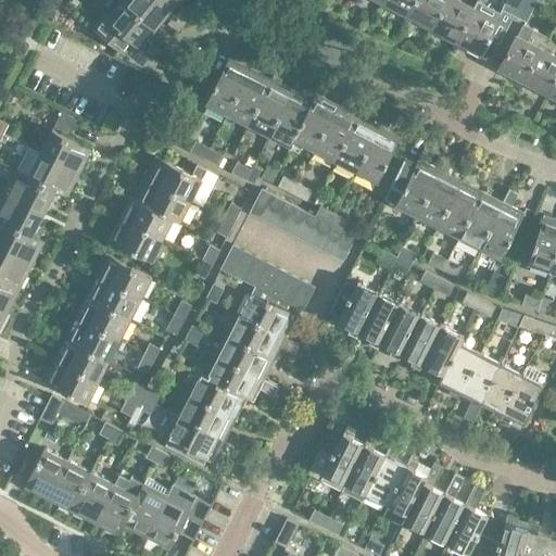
[(125,54),(136,42),(155,59),(162,51),(161,50),(148,38),(156,28),(122,0),(121,0),(106,19),(101,14),(91,27),(125,54)]
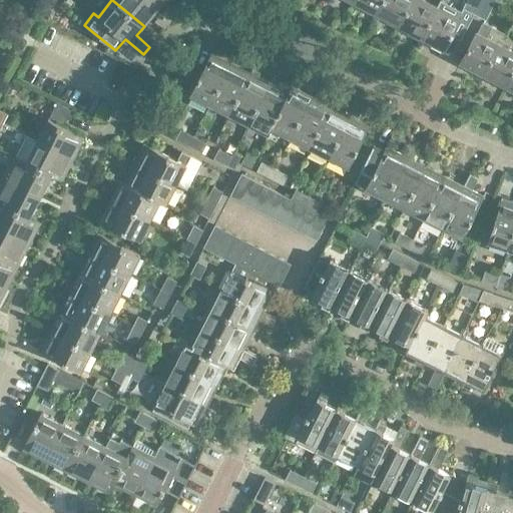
[(146,0),(112,0),(144,26),(151,17),(164,28),(171,20),(146,0)]
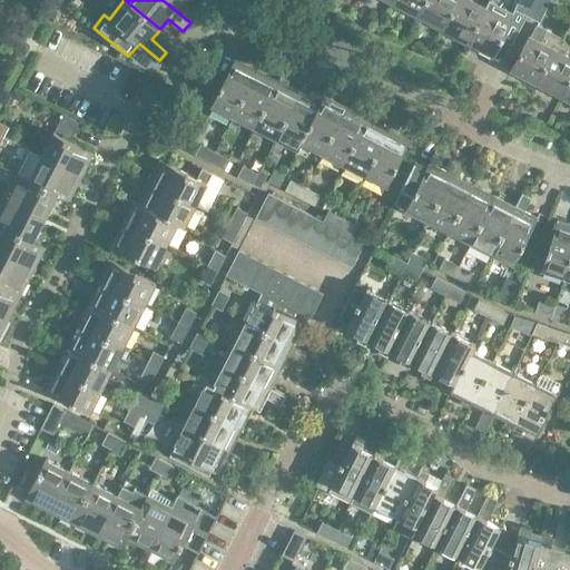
[(163,0),(190,22),(196,15),(182,2),(183,0),(163,0)]
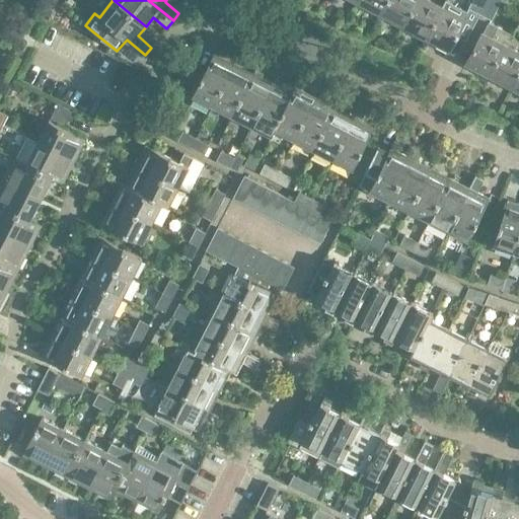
[(379,17),(381,13),(387,0),(359,0),(358,2),(369,7),(367,11),(379,17)]
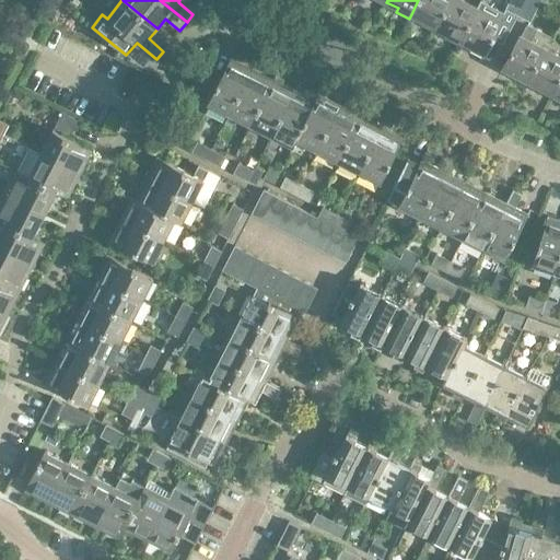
[(433,32),(435,27),(450,0),(418,0),(411,14),(422,21),(420,24),(433,32)]
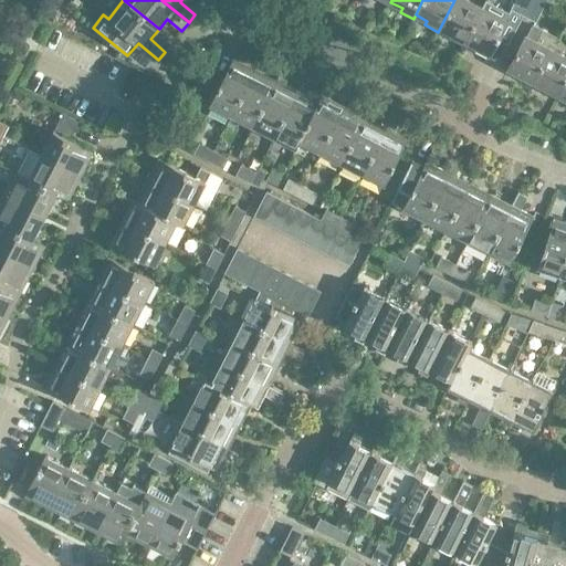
[(464,41),(482,7),(469,0),(454,0),(440,28),(451,33),(449,38),(462,44),(464,41)]
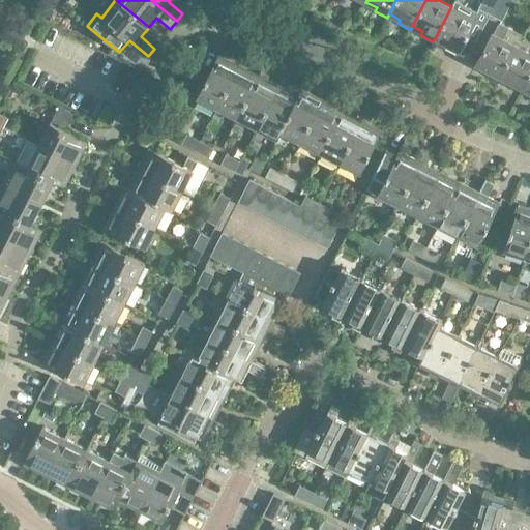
[(482,0),(478,8),(491,15),(498,0),(482,0)]
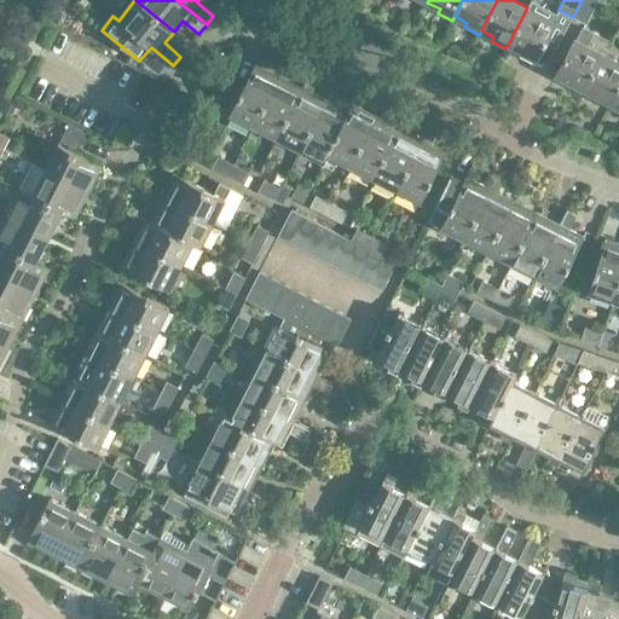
[(582,0),(573,17),(586,23),(599,0),(582,0)]
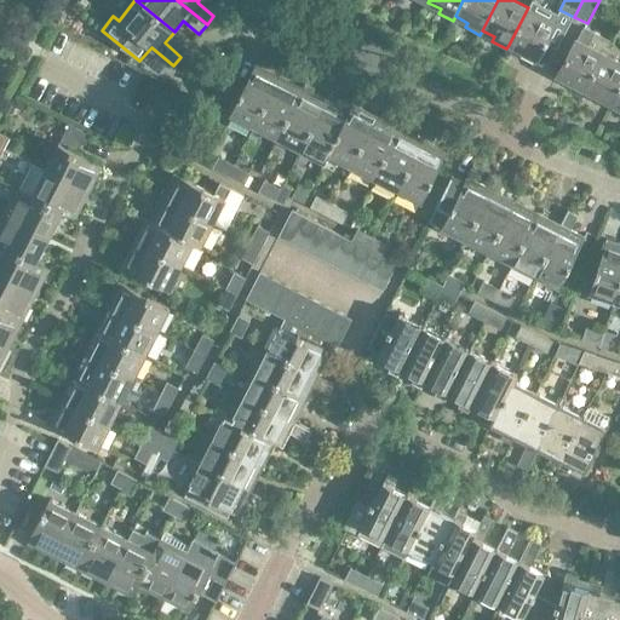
[(528,7),(509,45),(522,52),(520,56),(533,63),(535,58),(538,59),(556,22),(557,18),(541,10),(539,13),(528,7)]
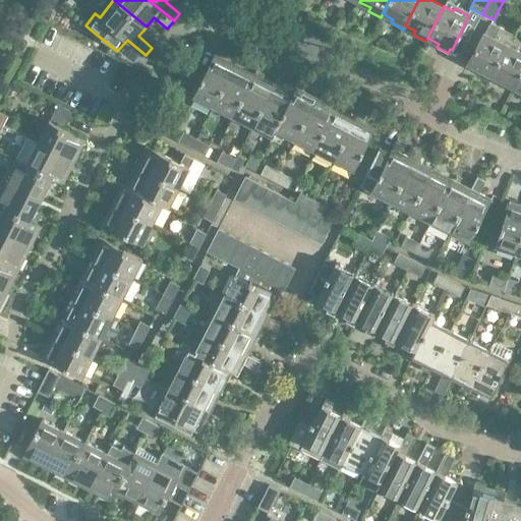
[(490,74),(491,74),(507,44),(512,34),(490,22),(485,32),(484,32),(468,62),(478,68),(476,71),(488,78),(490,74)]
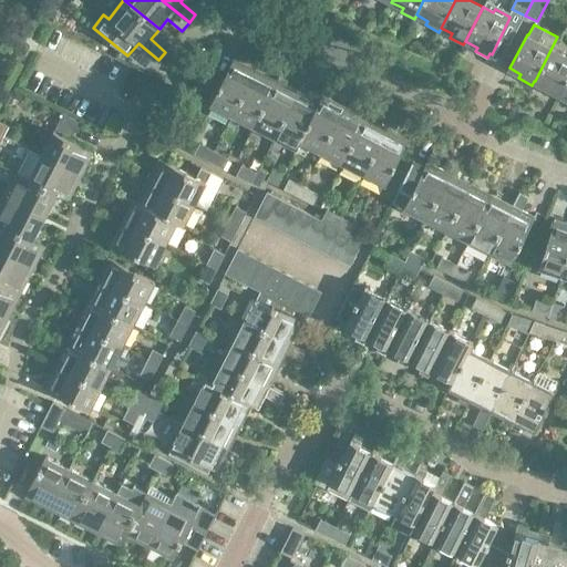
[(556,98),(558,94),(566,78),(566,54),(552,48),(535,81),(545,88),(543,91),(556,98)]
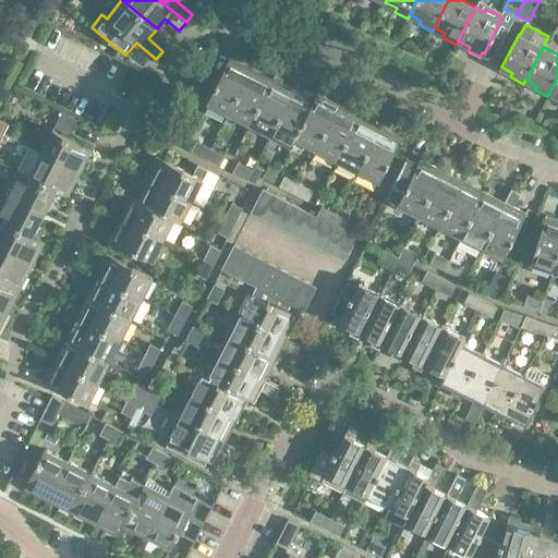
[(207,102),(229,113),(252,68),(230,57),(207,102)]
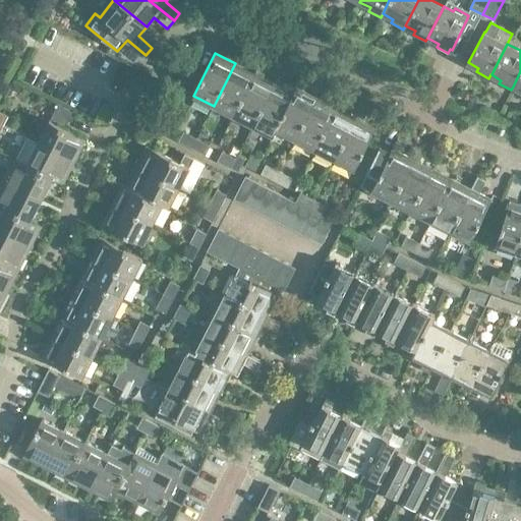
[(214,106),(233,116),(254,73),(235,63),(214,106)]
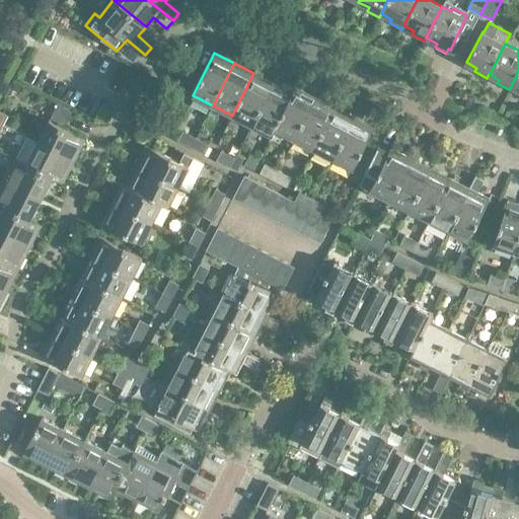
[(232,116),(251,125),(279,71),(278,71),(272,82),(253,73),(232,116)]
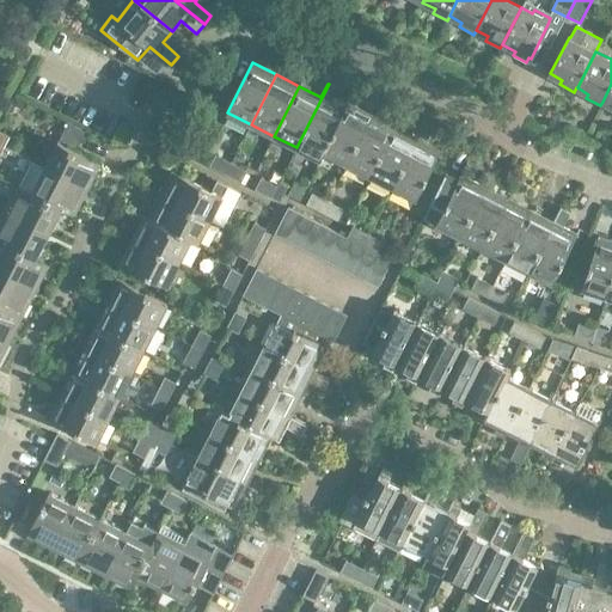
[(297,147),(319,159),(348,103),(335,97),(340,90),(329,84),(297,147)]
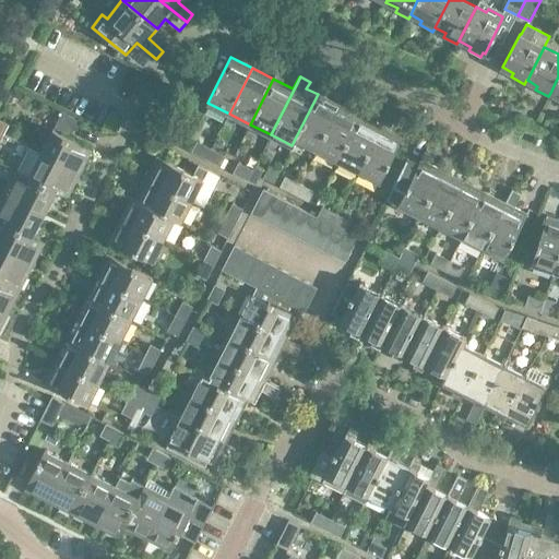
[(296,139),(316,150),(340,104),(319,93),(318,94),(292,145),(293,146),(296,139)]
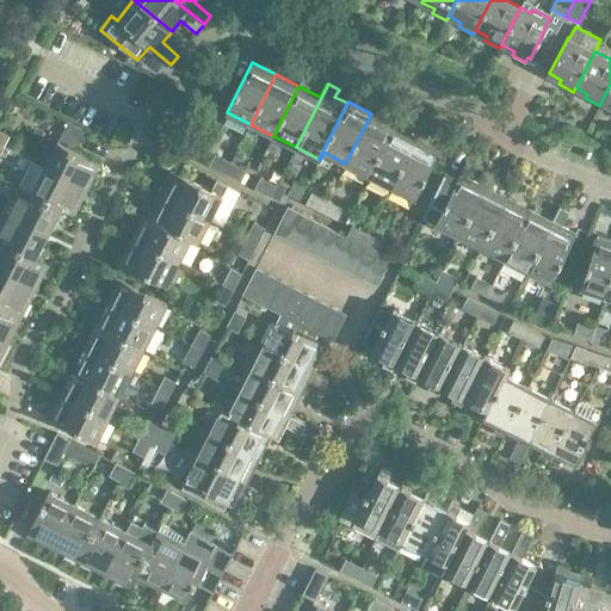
[(345,164),(368,176),(394,125),(371,113),(345,164)]
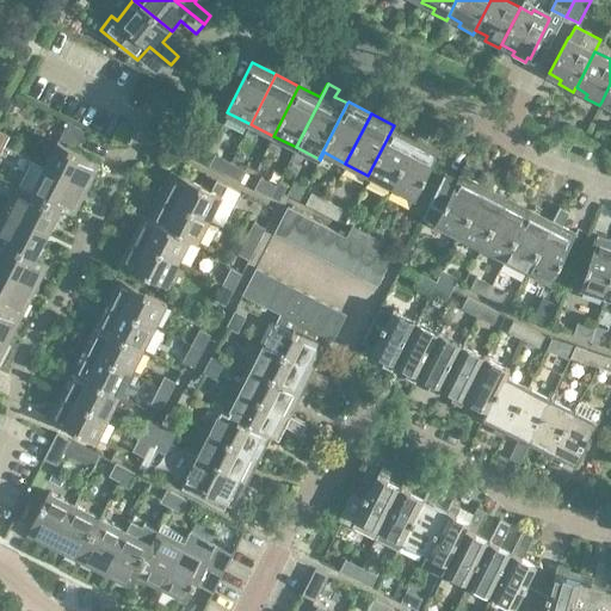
[(368,176),(392,187),(417,137),(394,125),(368,176)]
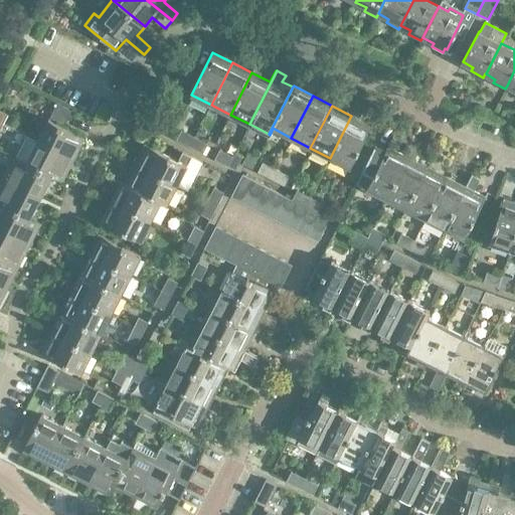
[(350,168),(361,173),(370,155),(359,150),(371,126),(351,116),(330,158),(350,168)]
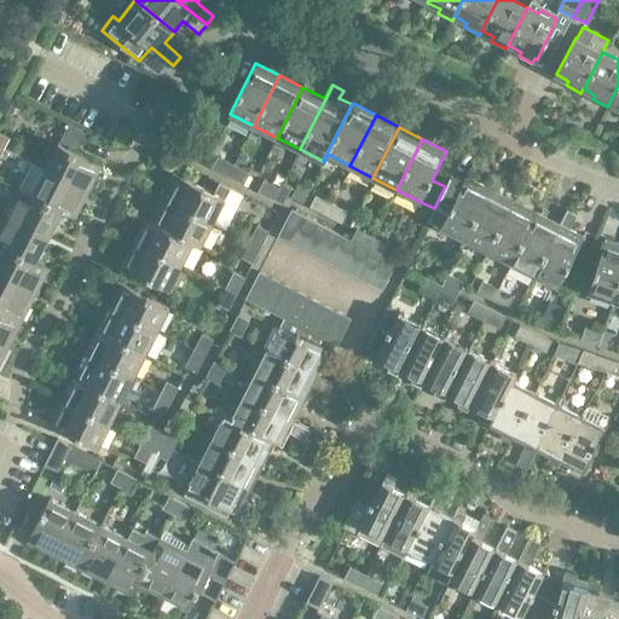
[(58,143),(45,169),(88,191),(102,165),(58,143)]
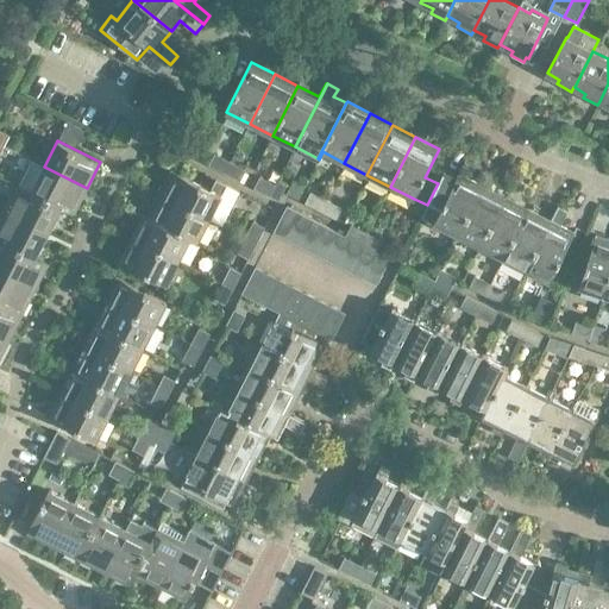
[(230,162),(214,154),(208,164),(225,173),(230,162)]
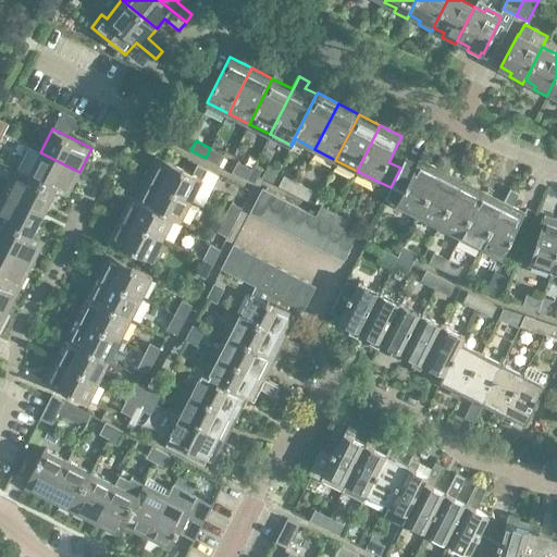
[(17,170),(28,175),(56,190),(67,196),(79,172),(40,152),(29,146),(17,170)]
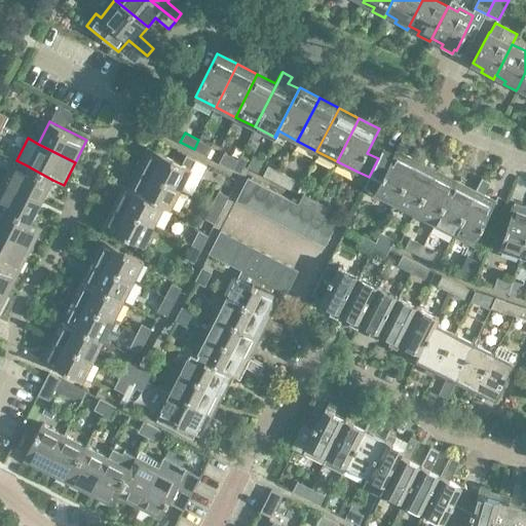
[(374,192),(395,202),(417,159),(405,154),(411,143),(403,138),(392,156),(383,152),(384,149),(383,149),(379,158),(378,158),(369,177),(369,178),(364,188),(374,192)]
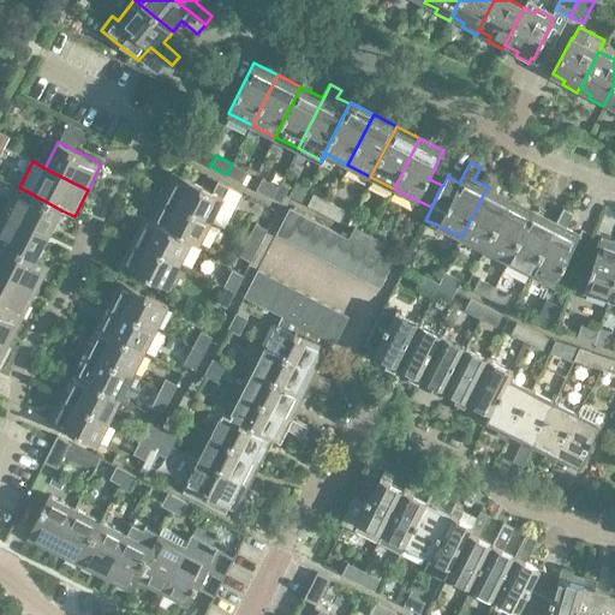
[(242,181),(248,171),(232,163),(227,174),(242,181)]
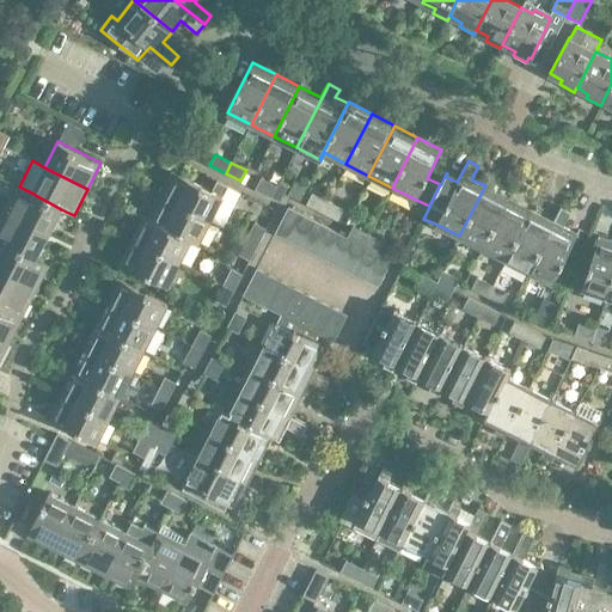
[(171,172),(159,195),(209,221),(209,220),(224,226),(240,193),(218,181),(212,193),(171,172)]
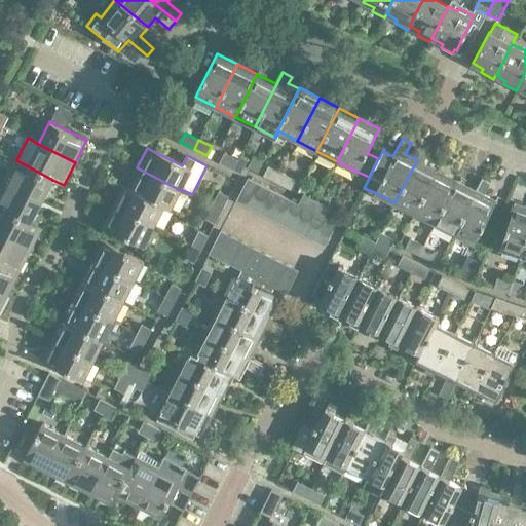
[(216,160),(233,170),(238,159),(224,152),(222,156),(219,154),(216,160)]
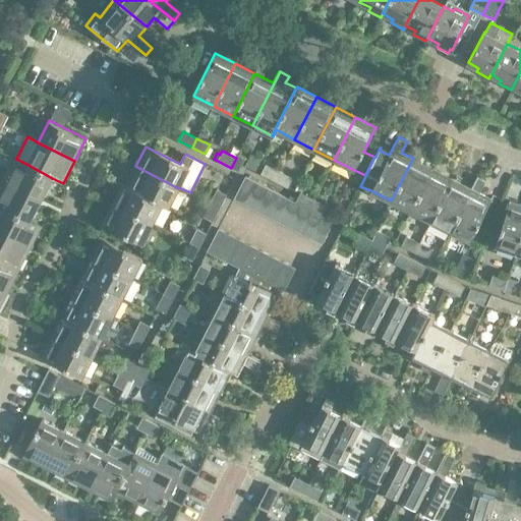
[(231,168),(238,172),(245,159),(237,155),(236,158),(231,168)]
